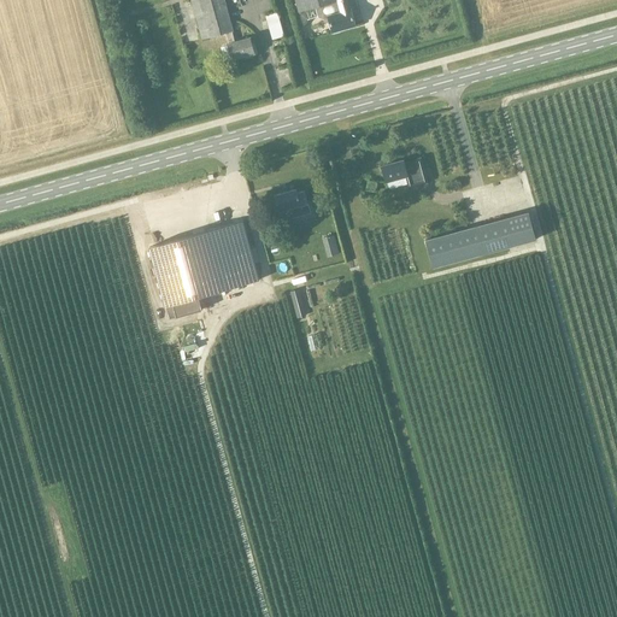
[(241,57),(253,53),(250,37),(234,42),(231,31),(233,31),(223,0),(189,0),(201,40),(225,34),(228,43),(233,59),(236,58),(236,59),(241,58),(241,57)]
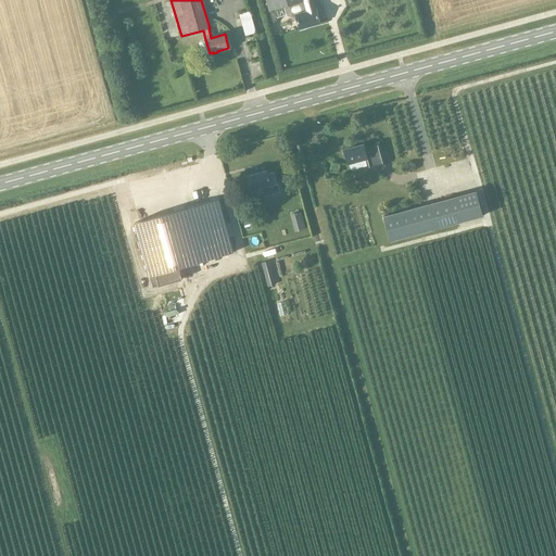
[(265,0),(269,11),(285,7),(288,15),(297,19),(300,29),(320,23),(316,10),(320,9),(317,0),(265,0)]
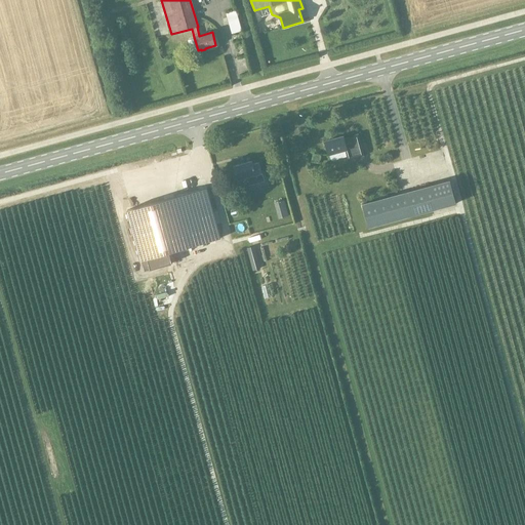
[(352,150),(351,145),(349,136),(342,137),(341,136),(323,142),(327,155),(346,150),(346,152),(352,150)]
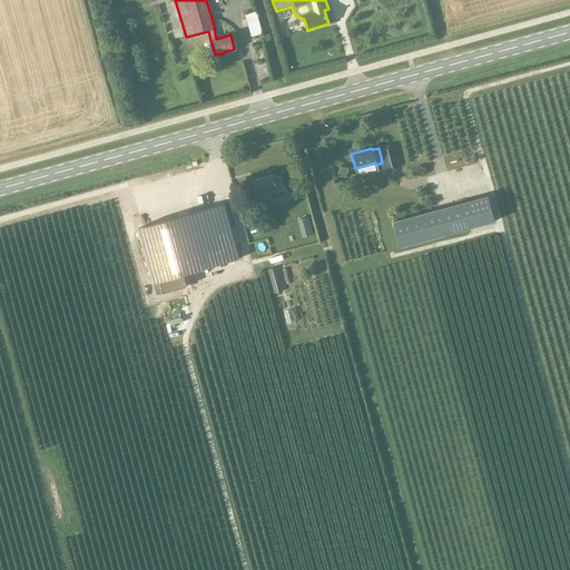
[(284,184),(281,175),(274,176),(274,175),(254,180),(257,195),(258,196),(266,194),(268,203),(284,198),(283,194),(286,194),(284,184)]
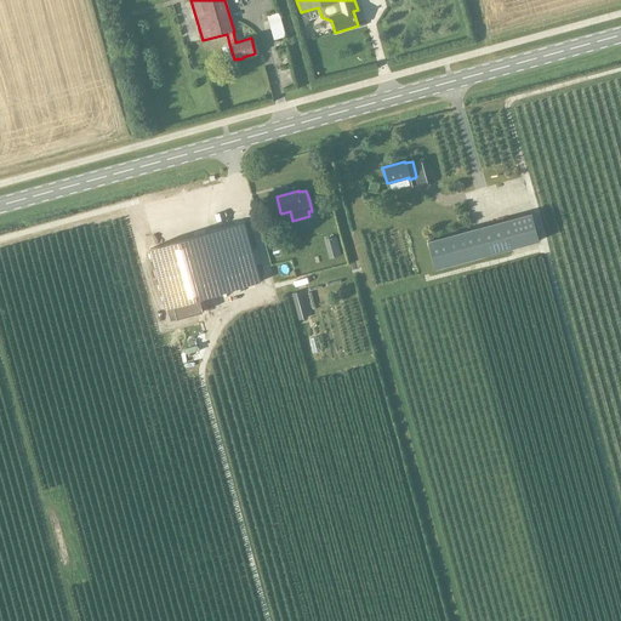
[(436,269),(540,241),(533,215),(428,241),(436,269)]
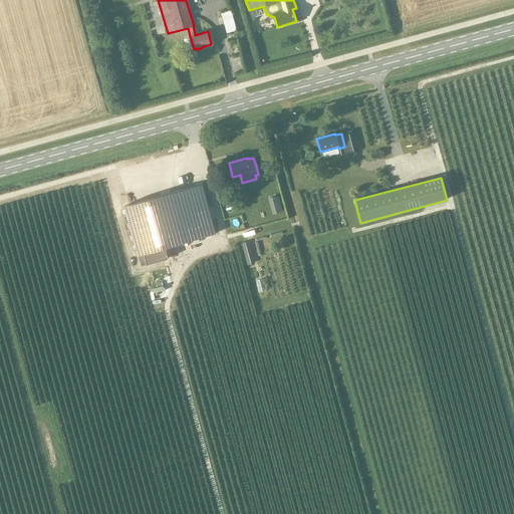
[(216,234),(205,196),(206,196),(203,184),(172,192),(172,193),(124,206),(138,255),(144,253),(147,264),(168,258),(165,247),(216,234)]
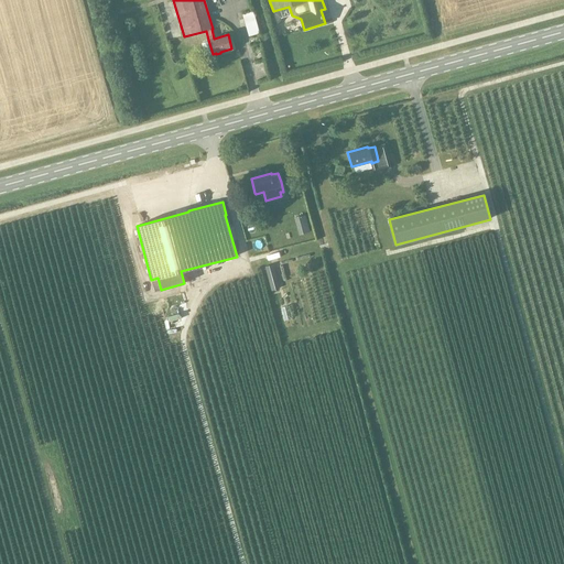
[(302,210),(293,214),(299,231),(307,228),(302,210)]
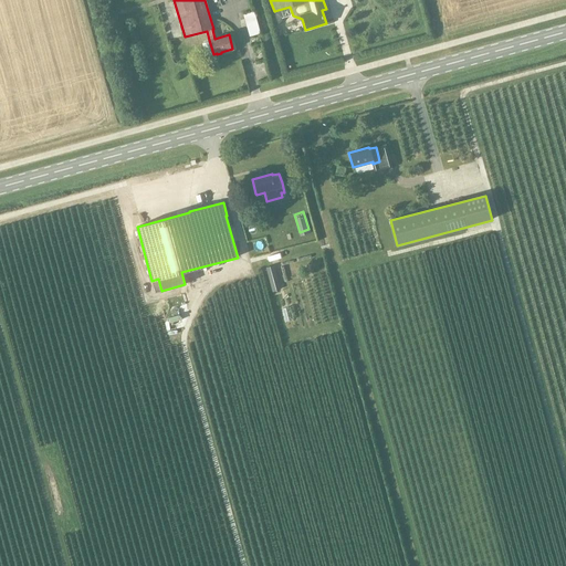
[(266,263),(271,286),(281,284),(276,261),(266,263)]
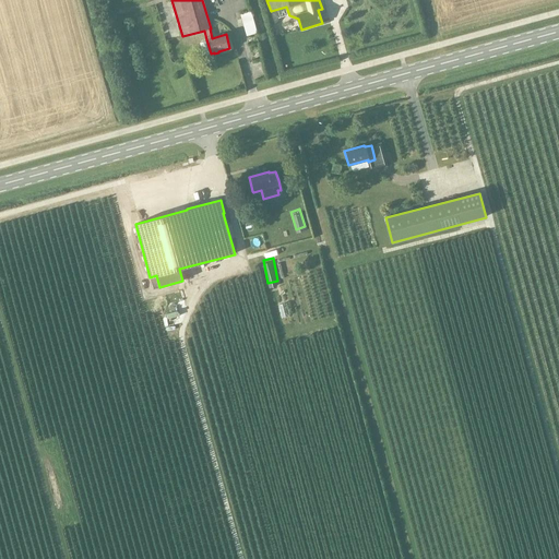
[(161,317),(164,326),(181,320),(178,310),(161,317)]
